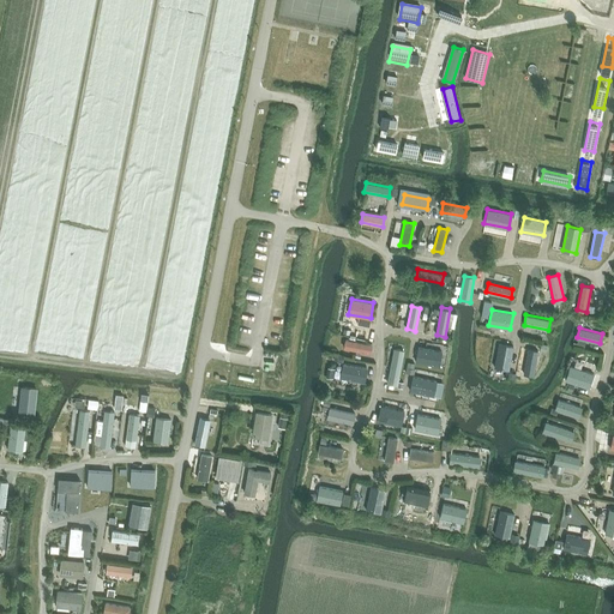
[(371,353),(372,344),(347,338),(344,348),(371,353)]
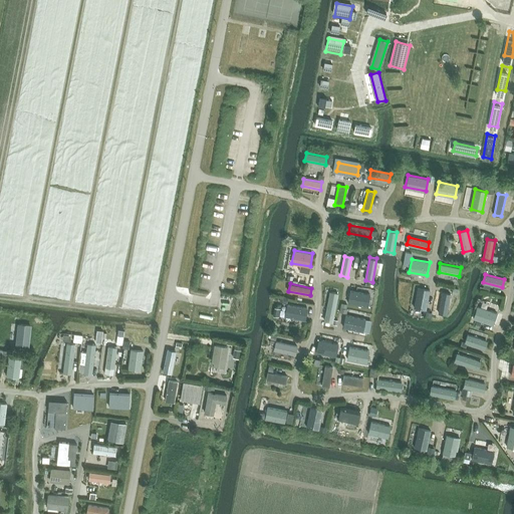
[(430,290),(418,287),(414,307),(426,309),(430,290)]
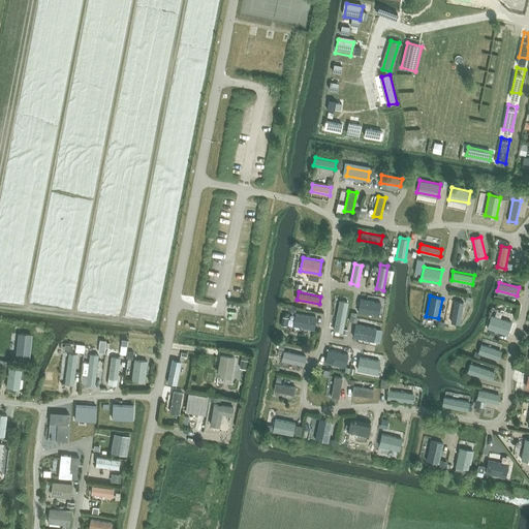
[(340,299),(334,330),(342,332),(348,301),(340,299)]
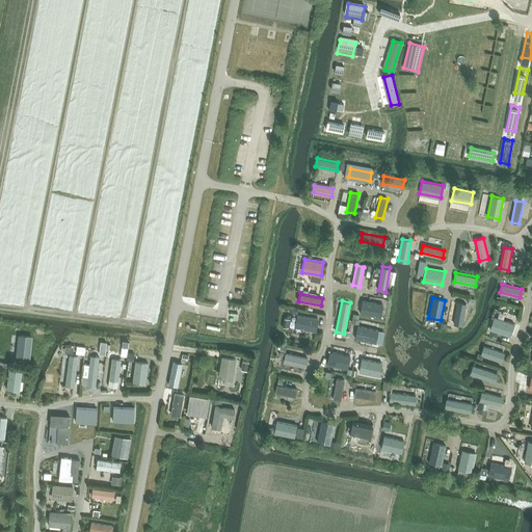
[(380,317),(382,303),(363,300),(361,313),(380,317)]
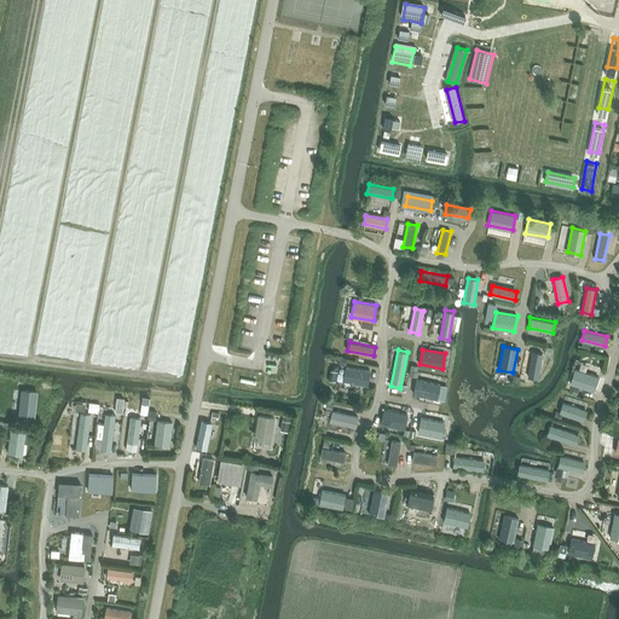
[(542,354),(532,352),(527,376),(537,379),(542,354)]
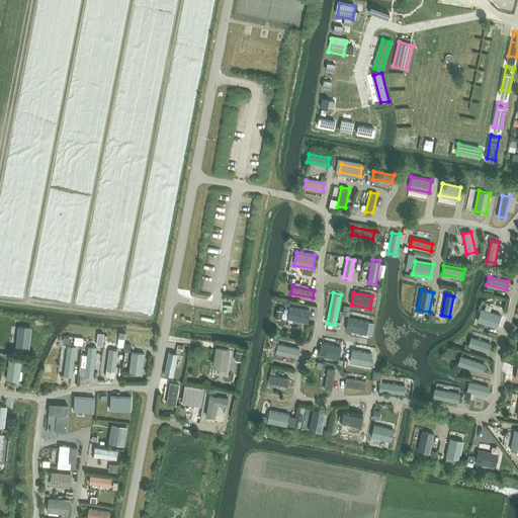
[(310,311),(289,307),(287,319),(308,323),(310,311)]
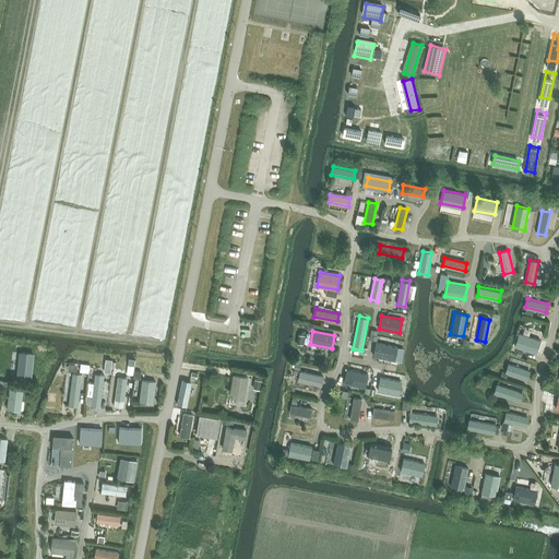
[(542,340),(520,333),(515,345),(537,353),(542,340)]
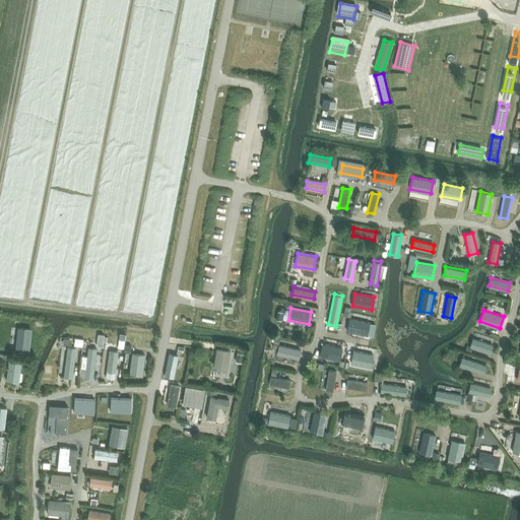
[(370,323),(350,319),(348,331),(368,334),(370,323)]
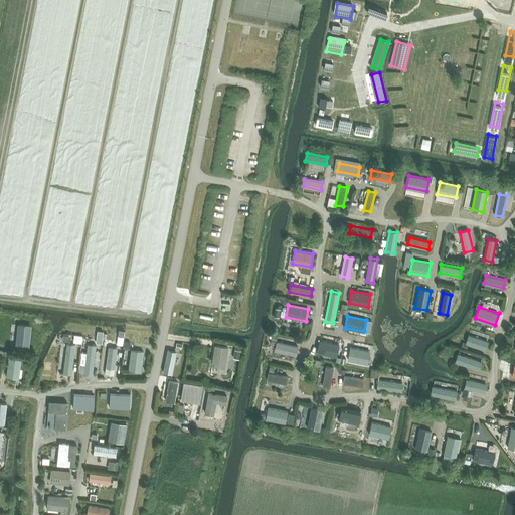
[(489,341),(469,334),(466,342),(486,349),(489,341)]
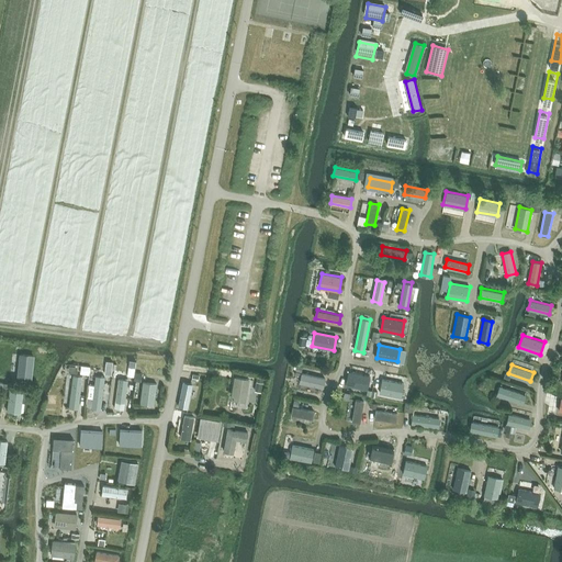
[(369,375),(349,371),(347,385),(366,390),(369,375)]
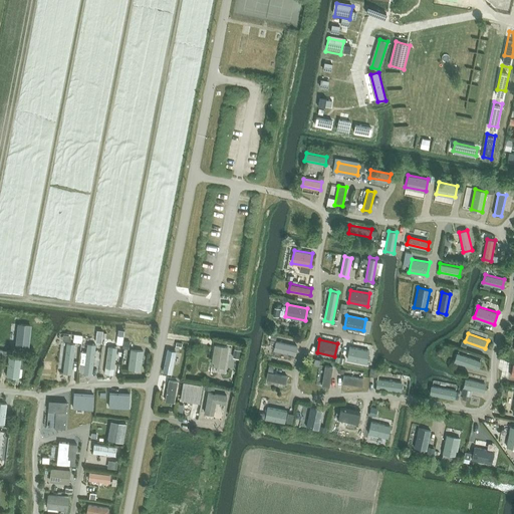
[(295,354),(297,345),(276,341),(274,349),(295,354)]
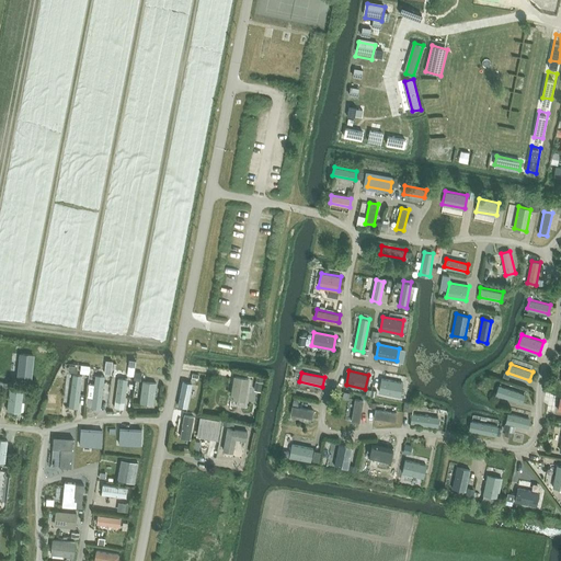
[(82,378),(73,377),(69,405),(78,408),(82,378)]
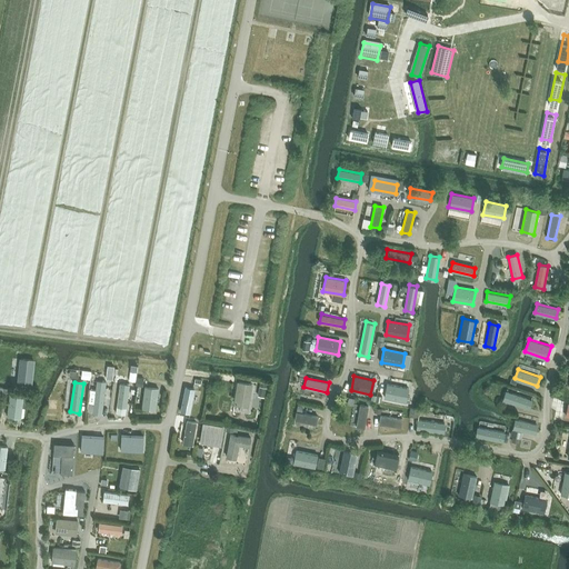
[(103,385),(96,383),(92,413),(100,415),(103,385)]
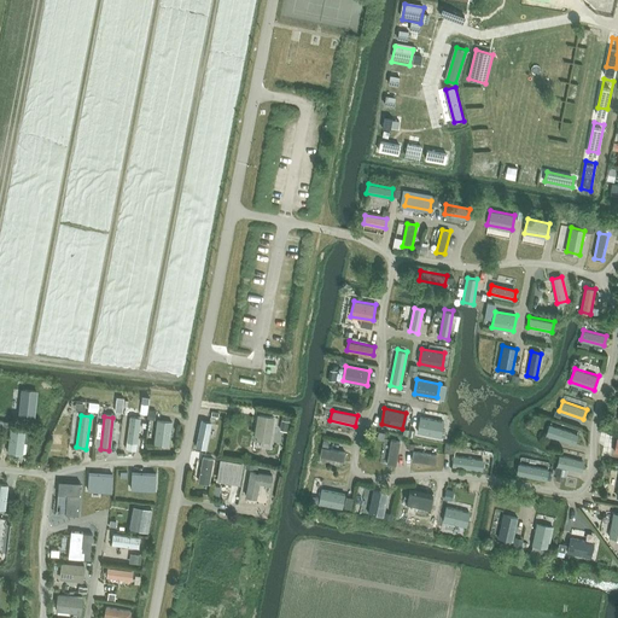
[(443,421),(421,417),(418,431),(441,436),(443,421)]
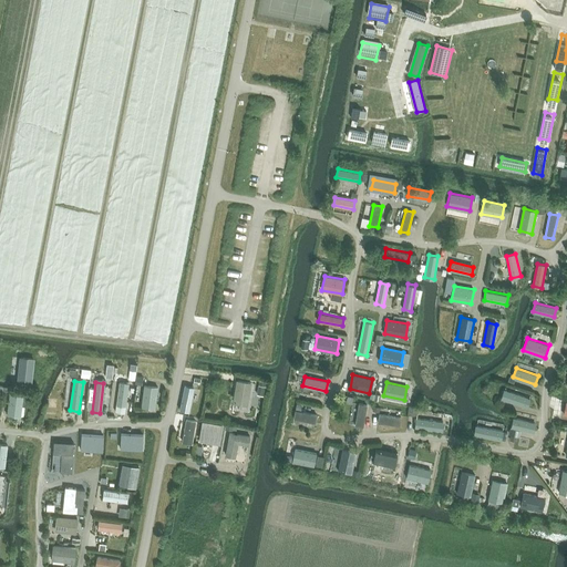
[(125,387),(120,385),(116,406),(122,408),(125,387)]
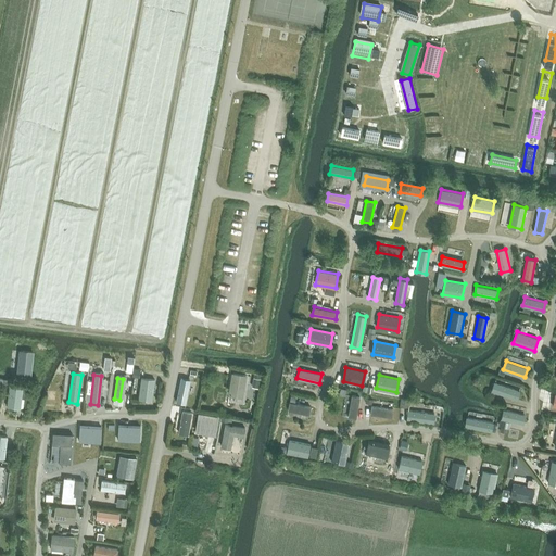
[(150,382),(141,381),(140,401),(149,402),(150,382)]
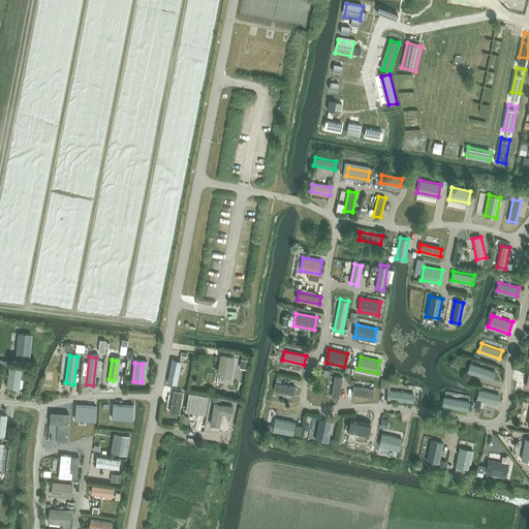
[(495,371),(470,363),(467,371),(492,380),(495,371)]
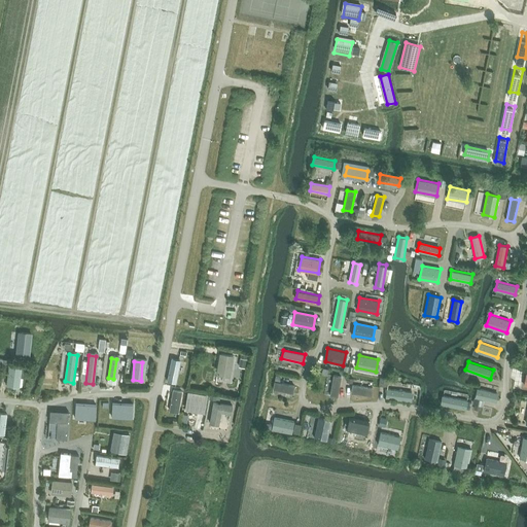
[(9,366),(6,385),(18,387),(20,367),(9,366)]
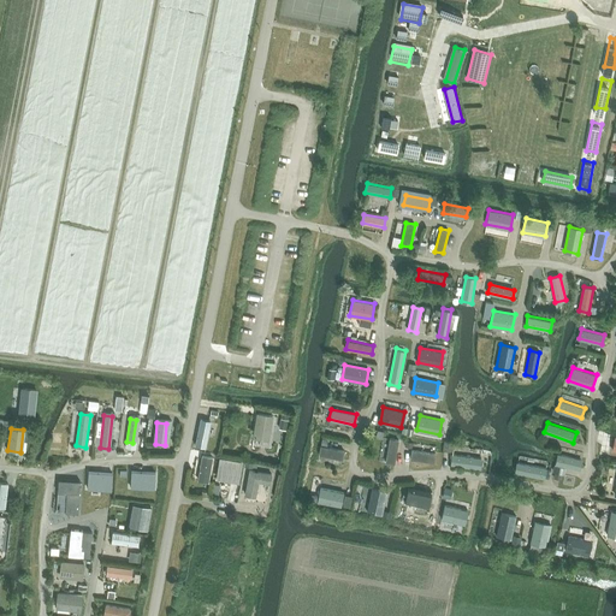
[(395,463),(398,440),(390,439),(385,462),(395,463)]
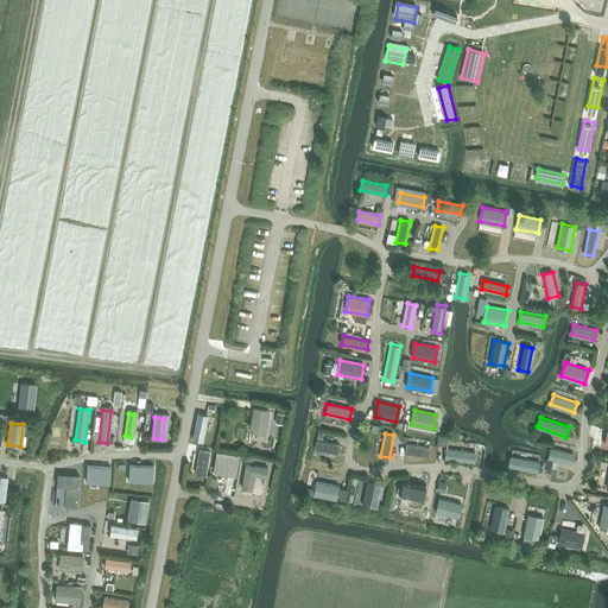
[(340,445),(317,441),(316,449),(337,453),(340,445)]
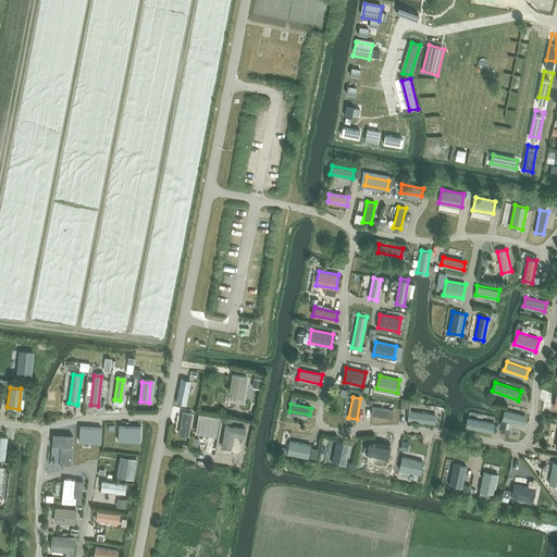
[(393,410),(372,407),(371,415),(392,418),(393,410)]
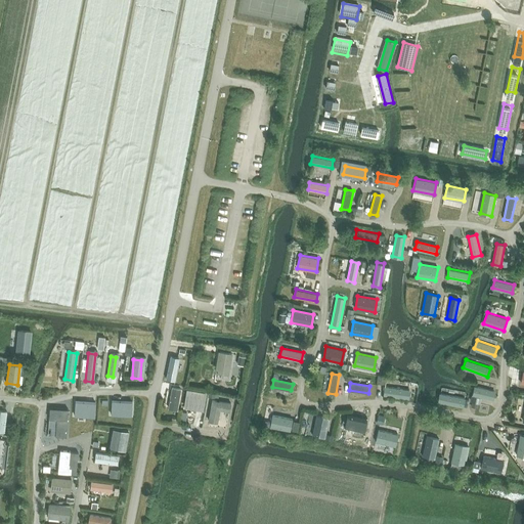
[(385,386),(383,395),(407,398),(408,389),(385,386)]
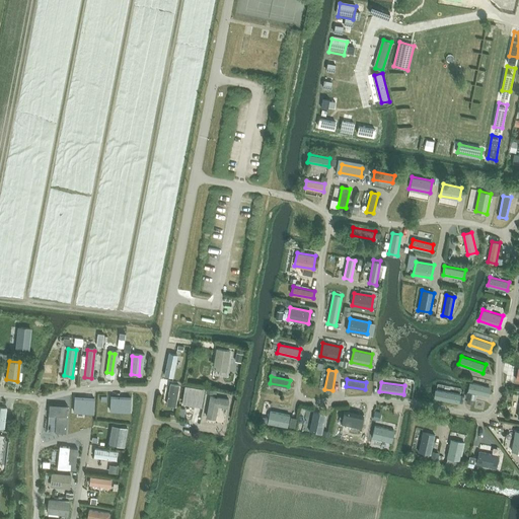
[(491,386),(471,382),(469,390),(488,395),(491,386)]
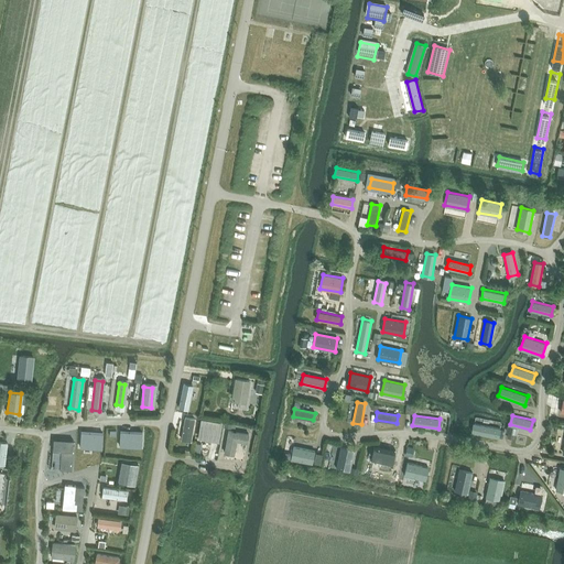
[(500,429),(475,423),(473,432),(498,437),(500,429)]
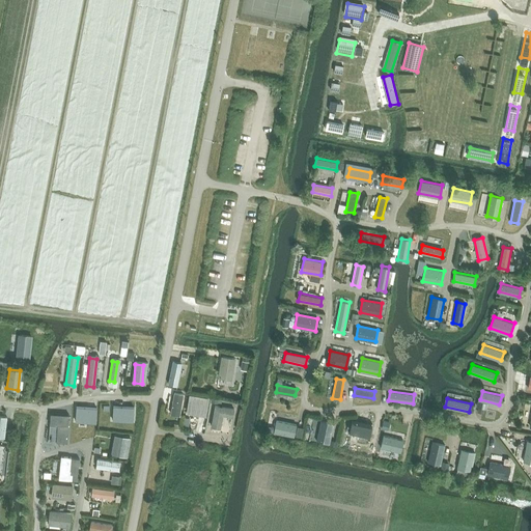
[(276,420),(274,431),(294,437),(297,424),(276,420)]
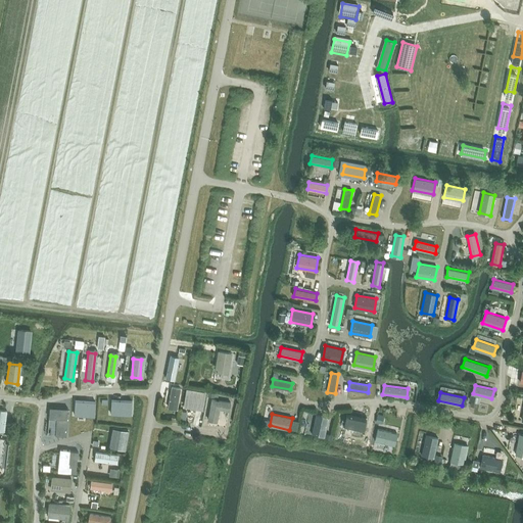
[(328,418),(313,415),(308,433),(324,436),(328,418)]
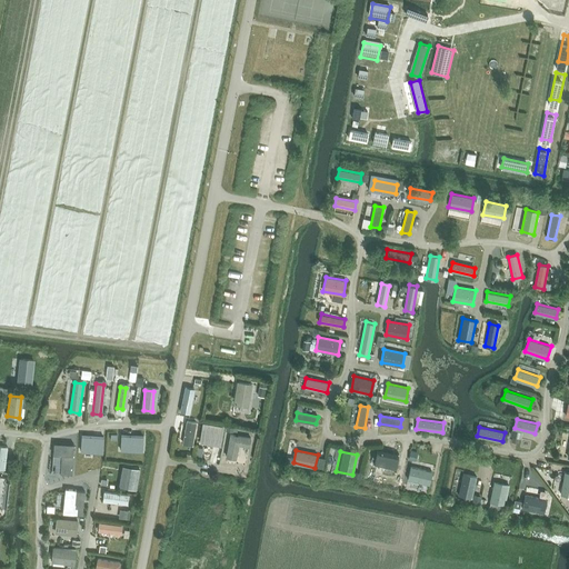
[(397,453),(388,451),(382,473),(391,476),(397,453)]
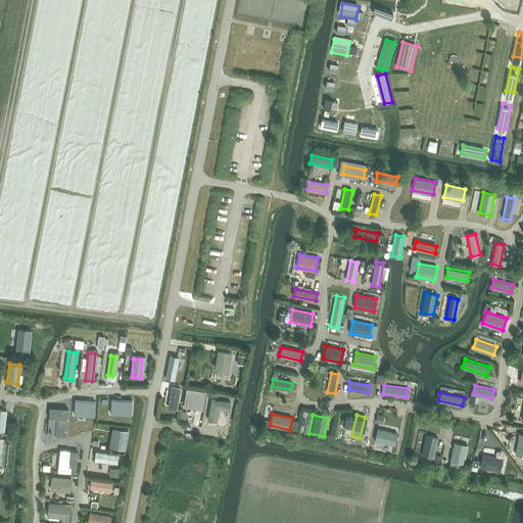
[(378,428),(375,440),(395,445),(396,438),(397,433),(378,428)]
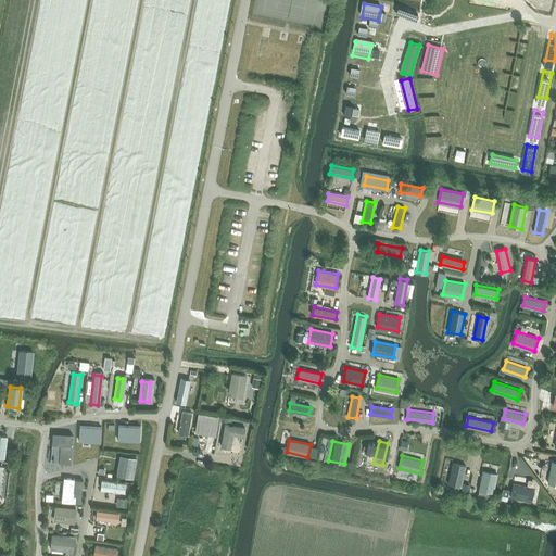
[(460,487),(466,465),(453,463),(447,483),(460,487)]
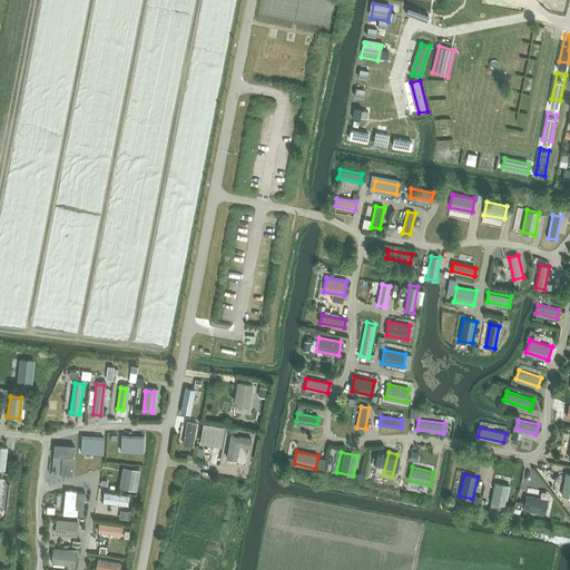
[(505,505),(510,485),(497,482),(491,502),(505,505)]
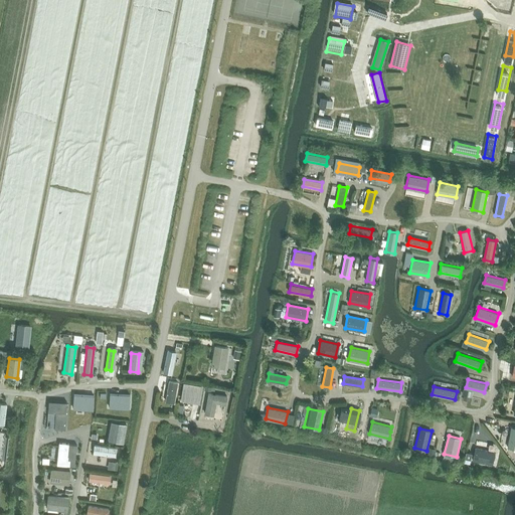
[(495,453),(475,449),(473,460),(492,464),(495,453)]
